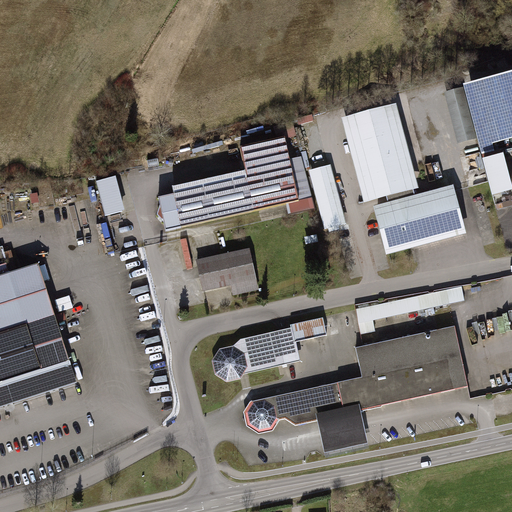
[(511,71),(466,84),(481,150),(493,148),(491,140),(511,134),(511,71)]
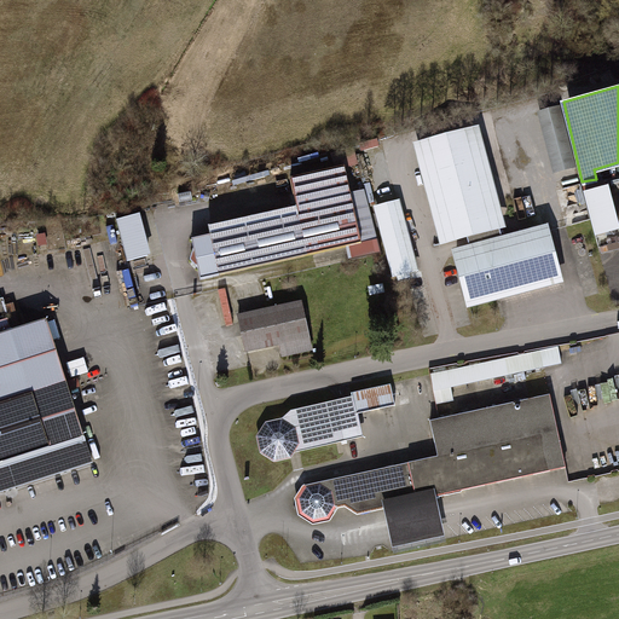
[(559,105),(536,111),(551,175),(574,169),(559,105)]
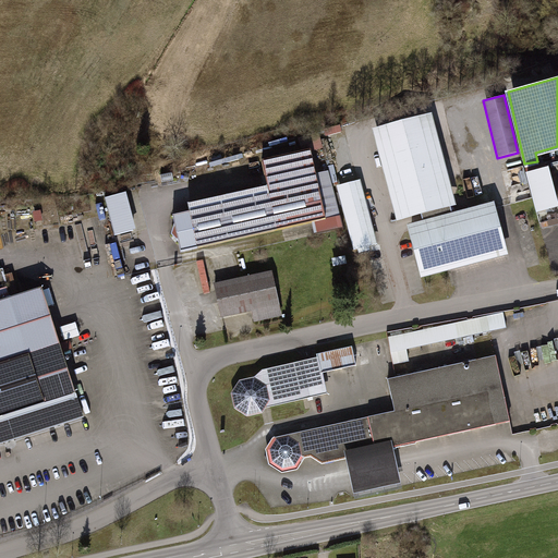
[(372,129),(395,220),(420,214),(449,206),(456,204),(433,113),(372,129)]
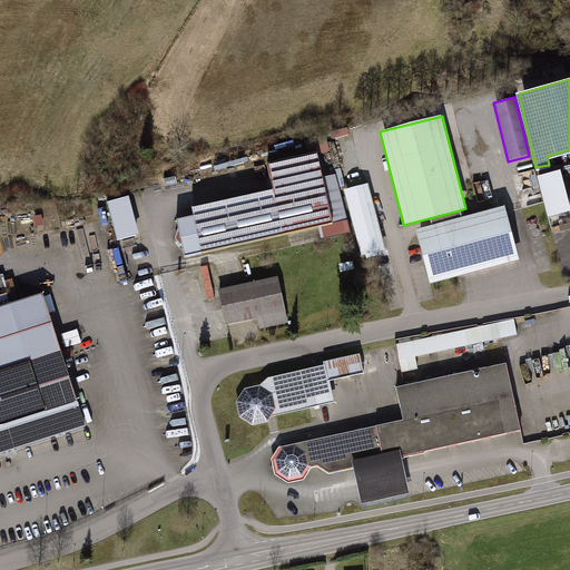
[(328,131),(331,138),(347,134),(346,127),(328,131)]
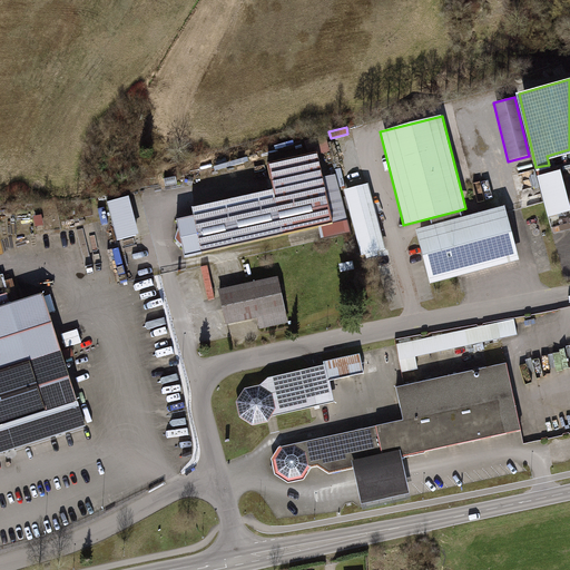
[(317,155),(330,151),(325,135),(304,139),(306,149),(315,147),(316,151),(317,155)]
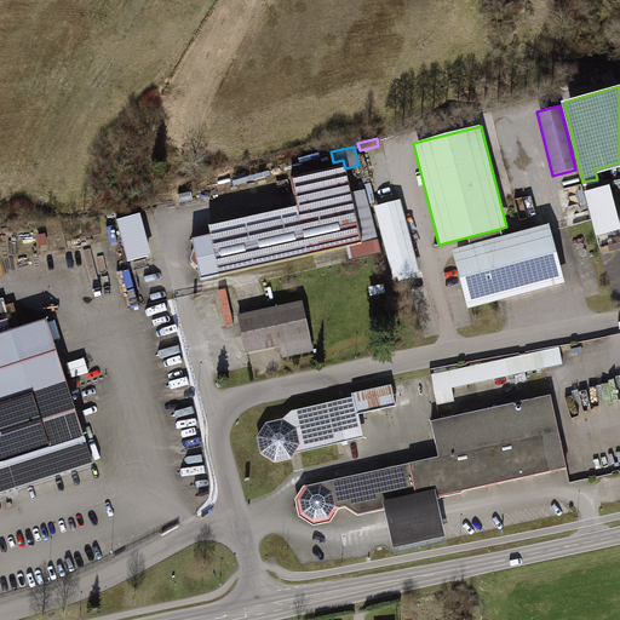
[(345,246),(361,244),(345,171),(344,165),(288,177),(294,205),(206,224),(208,234),(191,237),(200,277),(218,273),(345,246)]
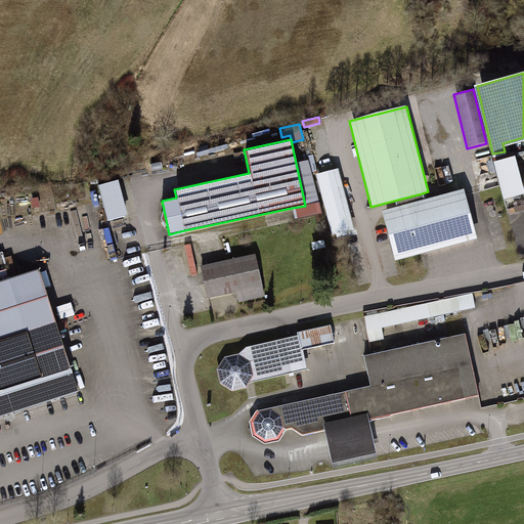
[(296,164),(305,206),(318,203),(310,161),(296,164)]
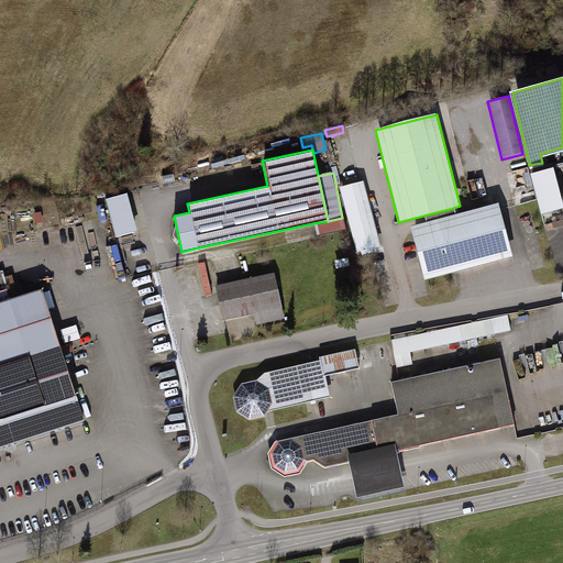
[(357,254),(382,247),(365,183),(340,189),(357,254)]
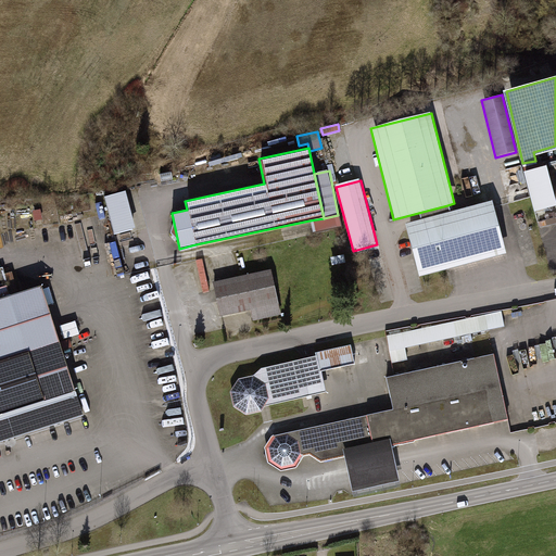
[(123,190),(102,196),(112,232),(133,227),(123,190)]
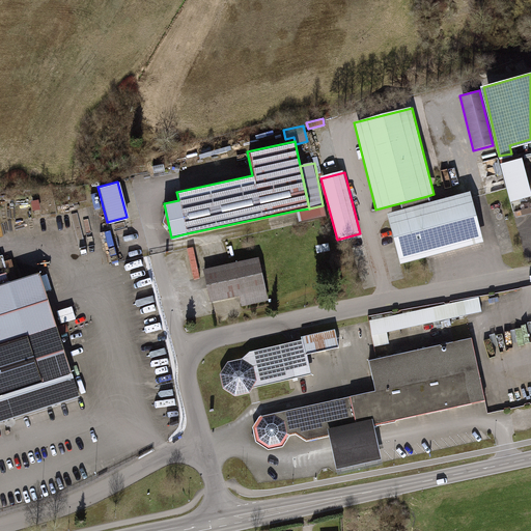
[(390,230),(399,264),(406,262),(482,243),(470,192),(429,202),(401,210),(386,214),(390,230)]
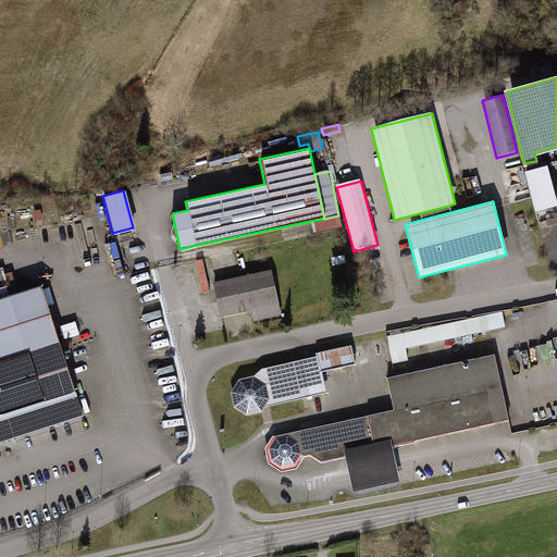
[(419,213),(421,220),(450,212),(448,206),(419,213)]
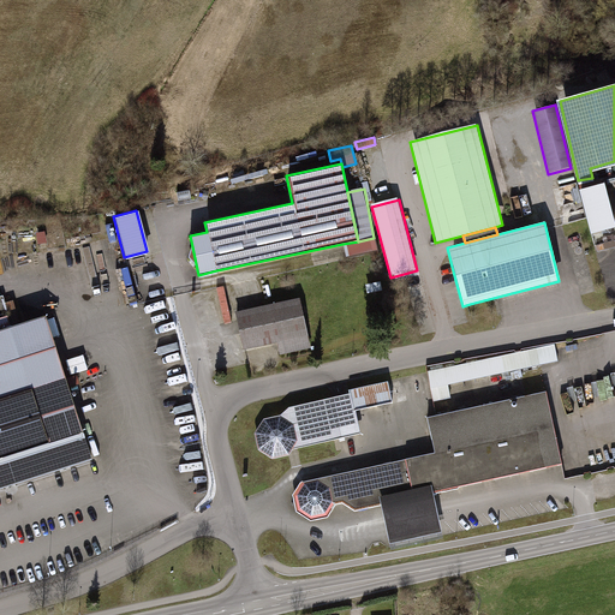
[(358,242),(342,244),(346,258),(378,251),(374,238),(358,242)]
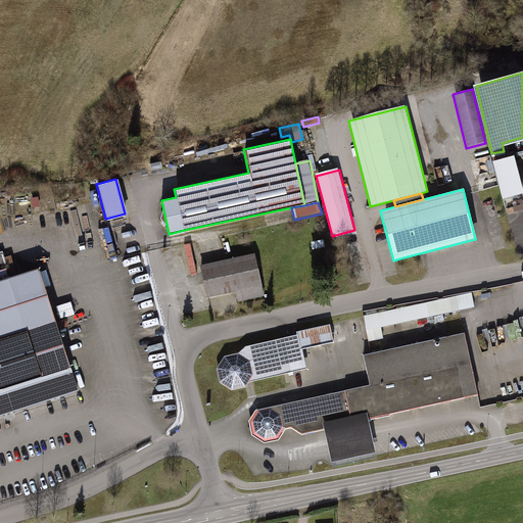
[(193,244),(186,245),(192,275),(198,274),(193,244)]
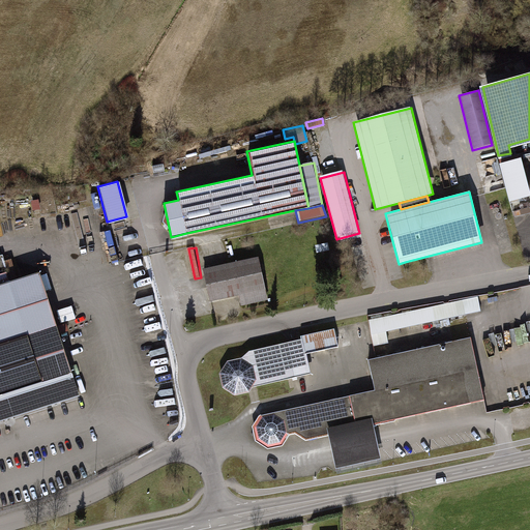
[(255,259),(201,270),(208,302),(237,296),(239,305),(264,301),(255,259)]
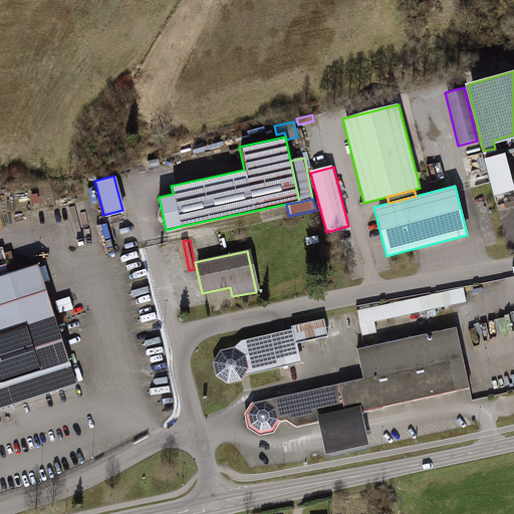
[(0,412),(79,388),(42,268),(0,280),(0,412)]
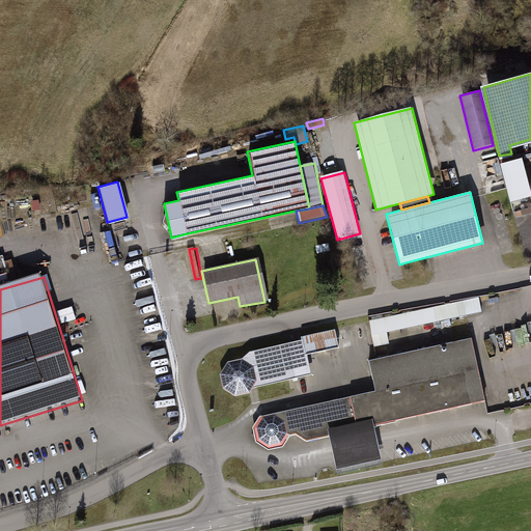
[(365,320),(370,347),(386,344),(384,333),(466,315),(463,301),(365,320)]
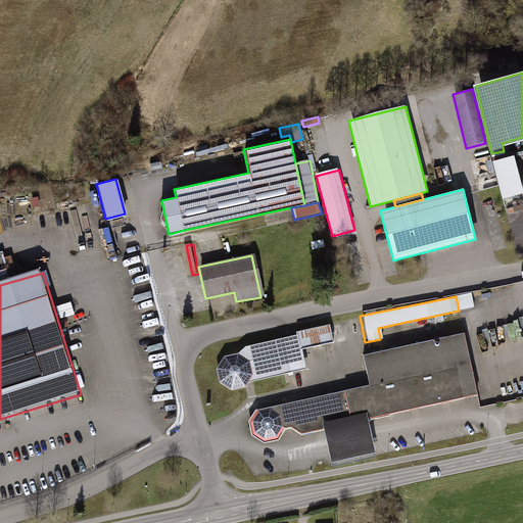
[(243,387),(247,381),(304,369),(300,349),(331,342),(328,324),(294,330),(295,333),(241,345),(237,352),(223,355),(214,367),(217,382),(228,389),(243,387)]
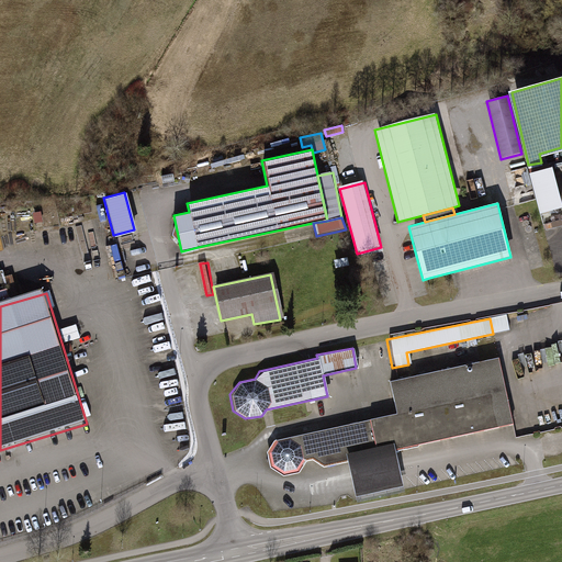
[(323,469),(348,462),(396,451),(514,424),(498,360),(396,379),(388,381),(395,413),(272,440),(266,452),(270,469),(284,475),(300,472),(304,461),(312,460),(323,469)]
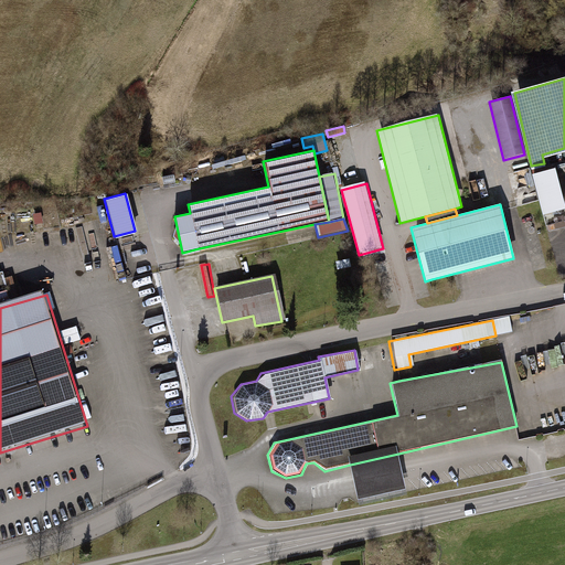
[(403,473),(398,454),(350,465),(354,483),(358,500),(406,489),(403,473)]
